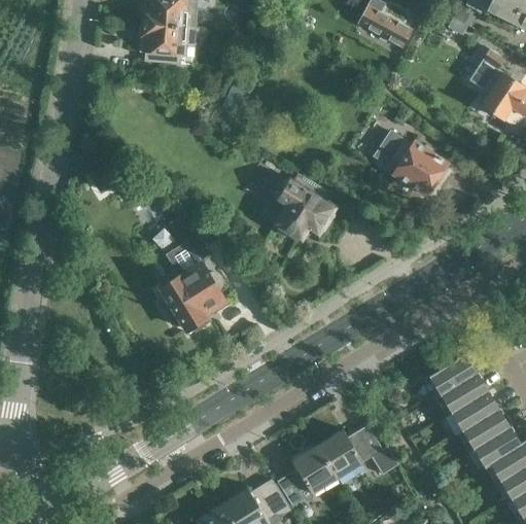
[(187,30),(197,30),(199,4),(149,0),(146,0),(144,26),(187,30)]
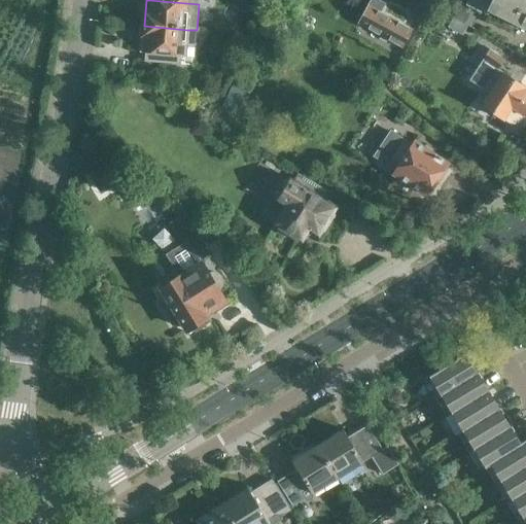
[(372,0),(369,7),(359,25),(405,49),(406,46),(411,48),(418,35),(382,15),(387,5),(377,0),(372,0)]
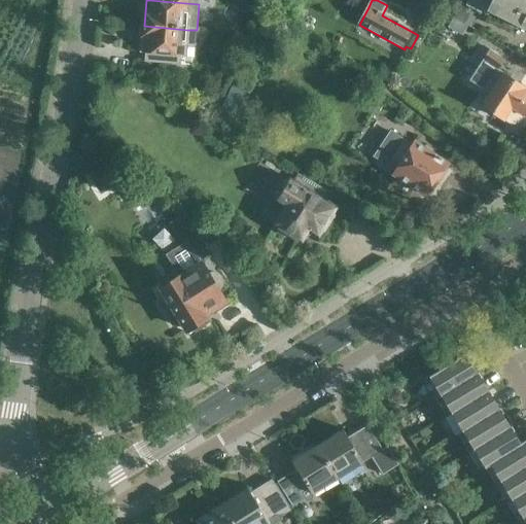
[(478,1),(477,1),(475,0),(468,0),(465,8),(472,11),(478,1)]
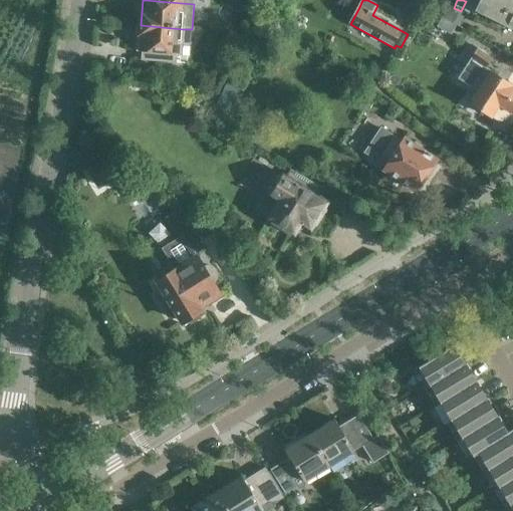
[(512,0),(487,0),(480,14),(478,13),(477,15),(512,32),(512,0)]
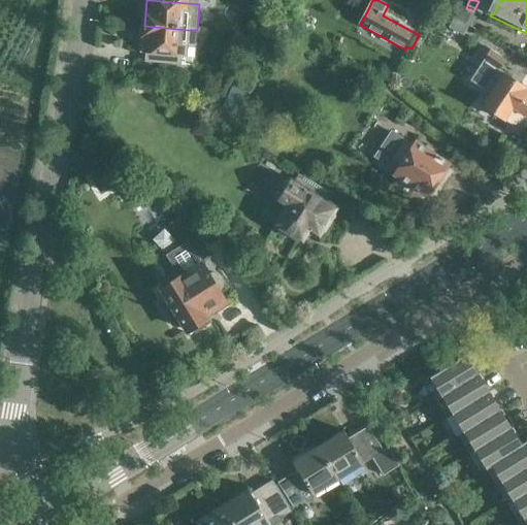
[(487,5),(481,2),(479,1),(473,11),(482,15),(487,5)]
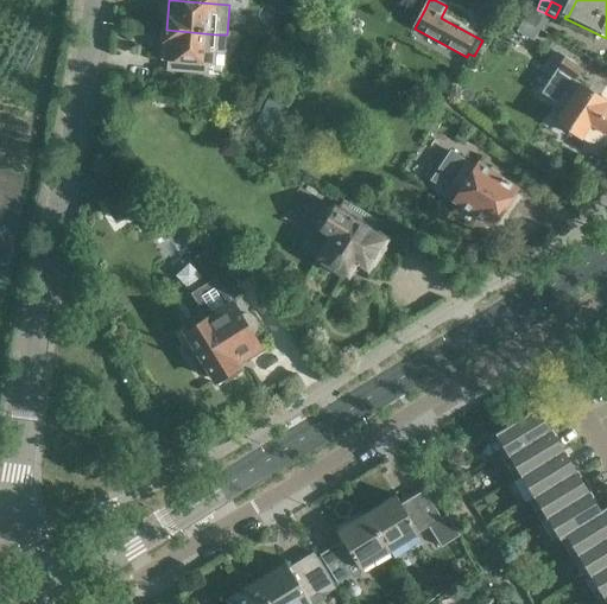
[(216,35),(166,30),(164,62),(214,65),(216,35)]
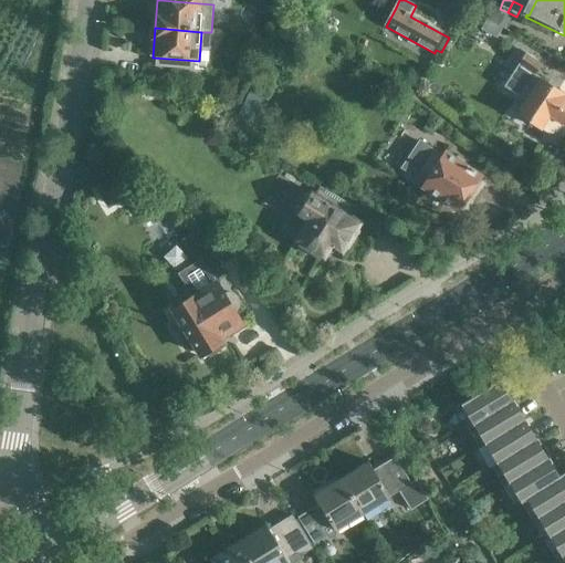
[(249,42),(262,51),(267,42),(253,34),(249,42)]
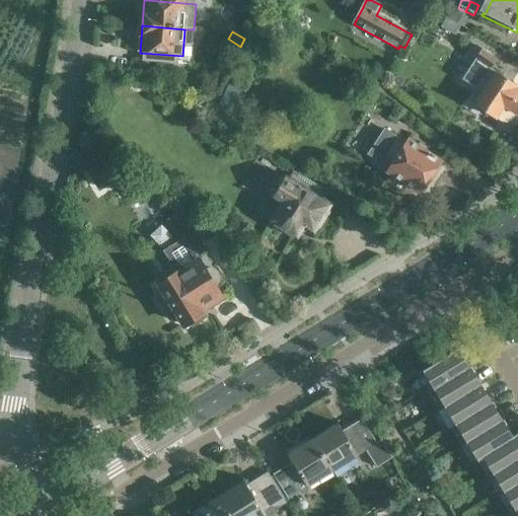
[(506,75),(504,78),(492,71),(498,62),(494,59),(499,50),(475,34),(472,40),(479,45),(470,58),(476,61),(462,81),(483,94),(473,106),(503,126),(512,124),(517,115),(517,90),(517,87),(510,83),(512,79),(506,75)]
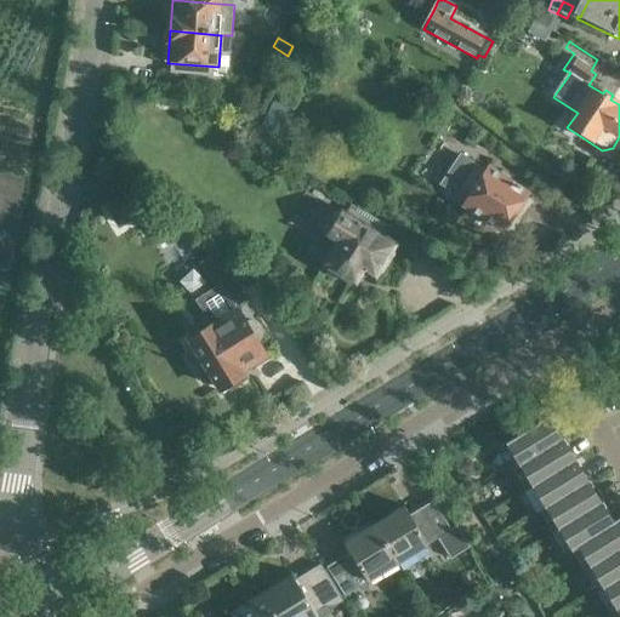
[(288,56),(273,46),(266,57),(280,67),(288,56)]
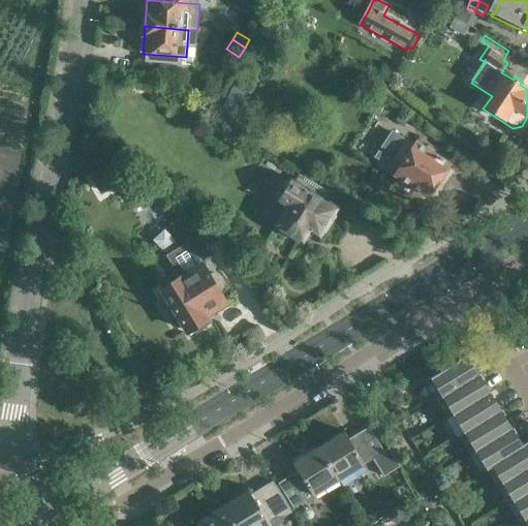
[(391,168),(398,174),(395,178),(429,199),(451,166),(417,144),(414,149),(407,144),(399,137),(390,151),(398,157),(391,168)]
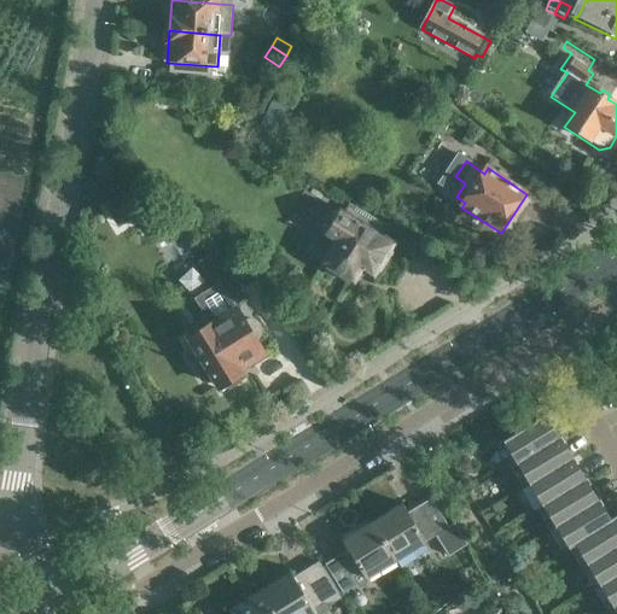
[(362,270),(374,278),(394,247),(382,239),(389,228),(354,206),(347,217),(342,214),(332,215),(324,228),(327,237),(337,244),(324,265),(355,284),(362,270)]
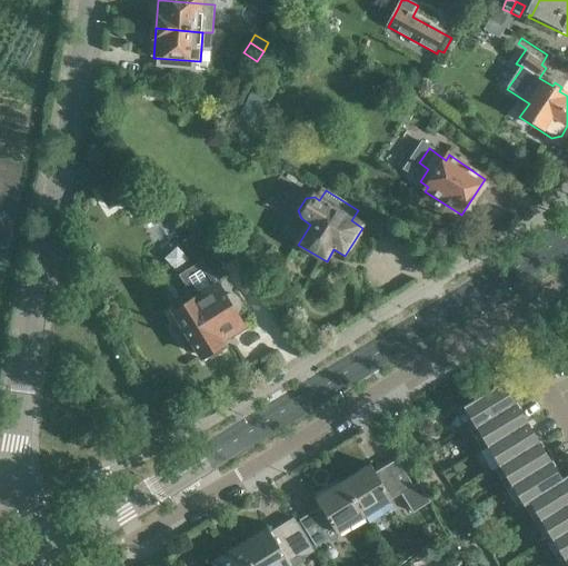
[(180,274),(193,298),(172,310),(182,326),(175,330),(188,351),(196,347),(202,358),(210,361),(221,355),(223,347),(220,343),(243,329),(236,316),(240,313),(241,307),(239,303),(236,298),(230,297),(225,299),(210,275),(221,267),(200,231),(185,240),(198,264),(180,274)]
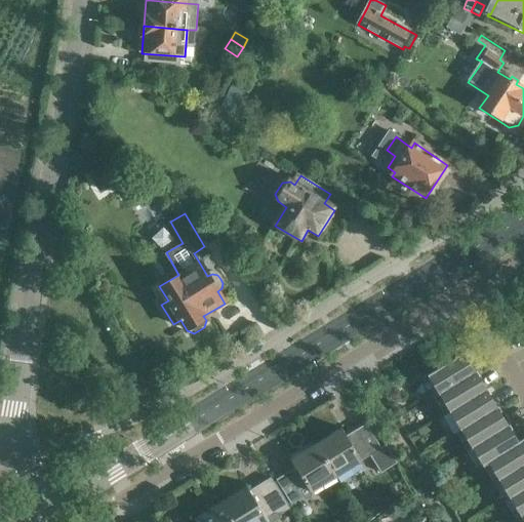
[(429,376),(439,395),(476,372),(465,355),(429,376)]
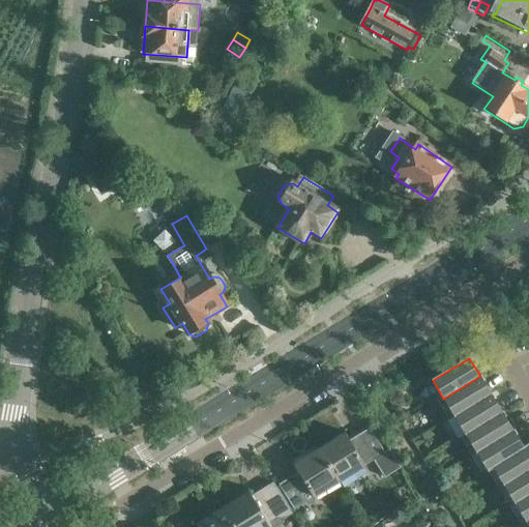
[(443,399),(454,416),(491,394),(480,376),(443,399)]
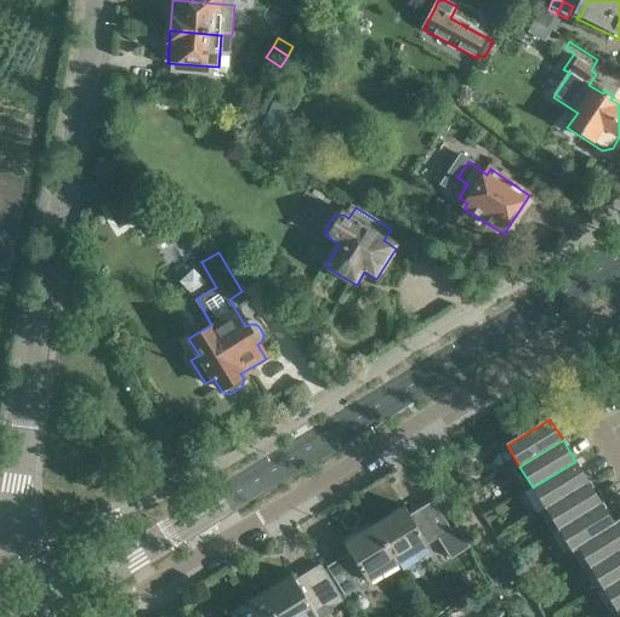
[(533,487),(545,507),(587,481),(575,462),(533,487)]
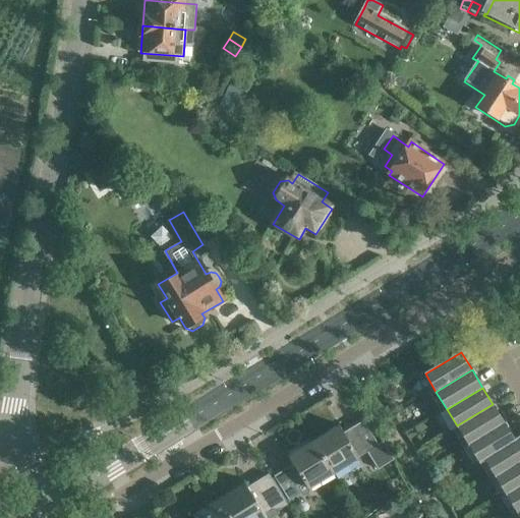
[(457,425),(468,444),(504,421),(493,404),(457,425)]
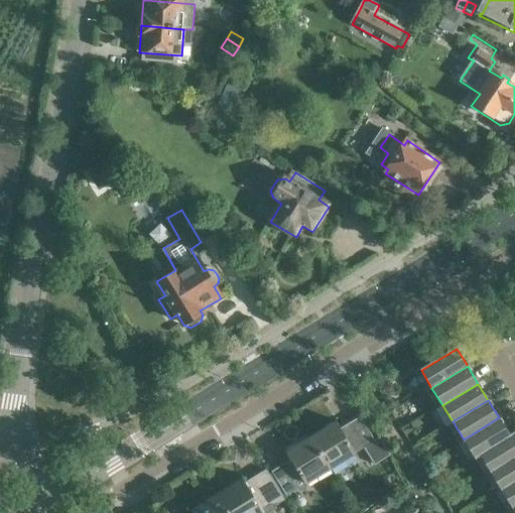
[(310,437),(331,470),(356,455),(363,450),(374,468),(390,458),(380,440),(375,443),(375,442),(377,441),(362,417),(341,429),(337,421),(310,437)]
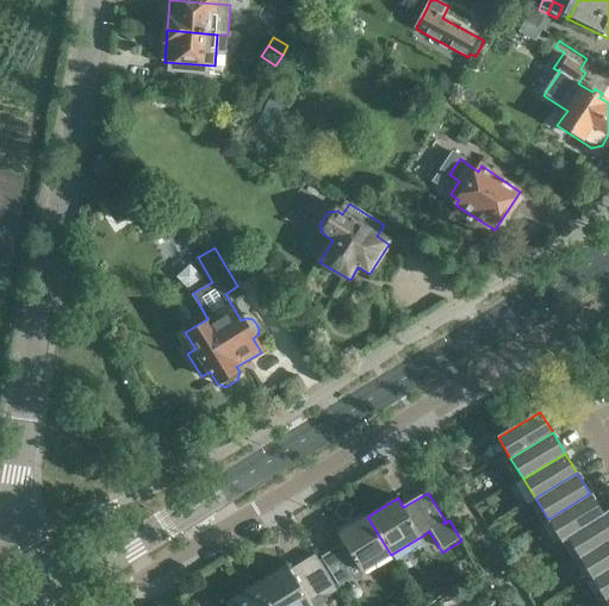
[(567,539),(603,514),(590,493),(548,519),(563,542),(567,539)]
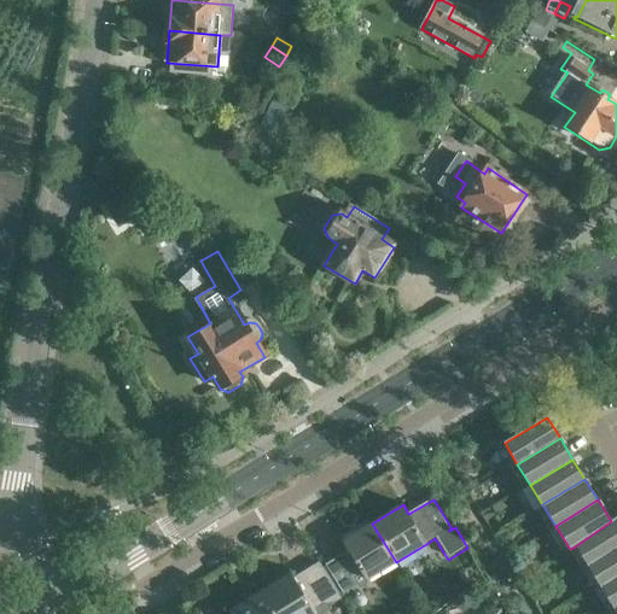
[(575,547),(587,565),(616,544),(616,518),(611,521),(575,547)]
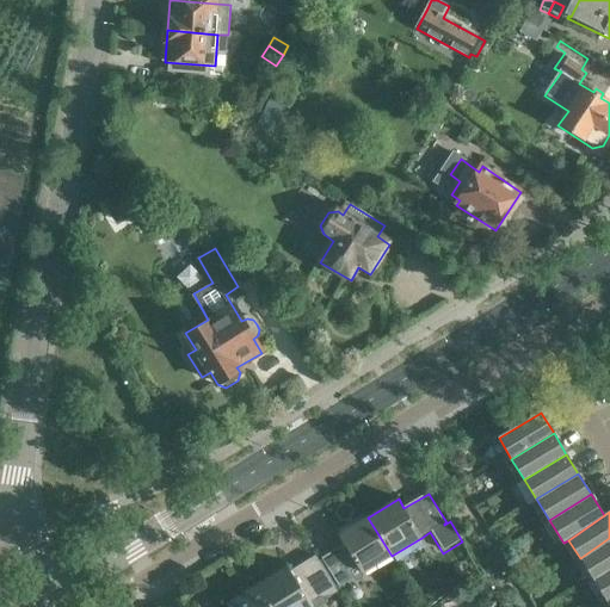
[(392,556),(368,518),(339,536),(345,544),(321,558),(339,588),(353,580),(353,581),(355,582),(357,583),(358,583),(361,583),(362,582),(363,580),(364,577),(364,573),(392,556)]
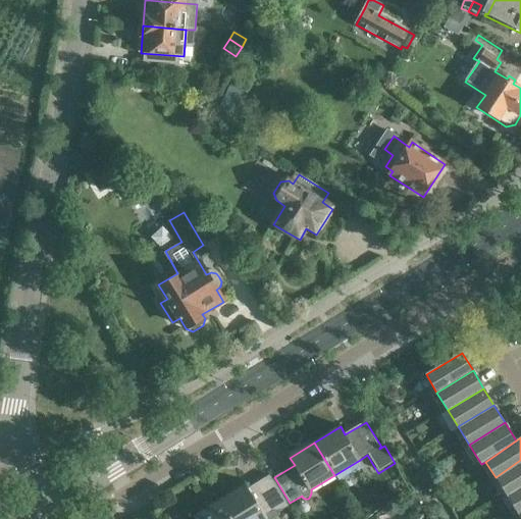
[(520,460),(496,477),(506,494),(520,483),(520,460)]
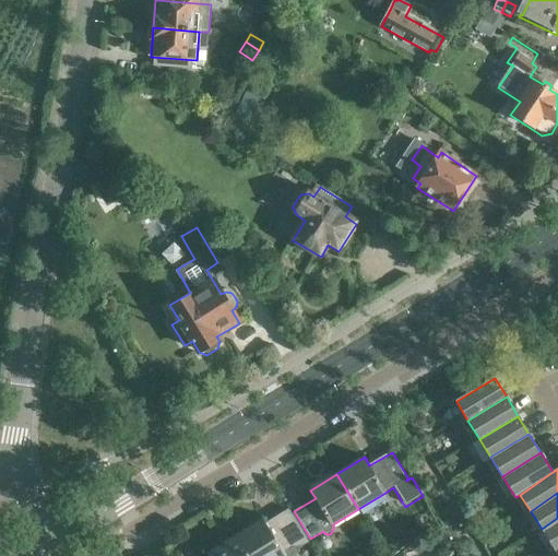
[(235,536),(246,555),(294,555),(296,553),(294,551),(308,542),(292,515),(269,528),(263,519),(235,536)]
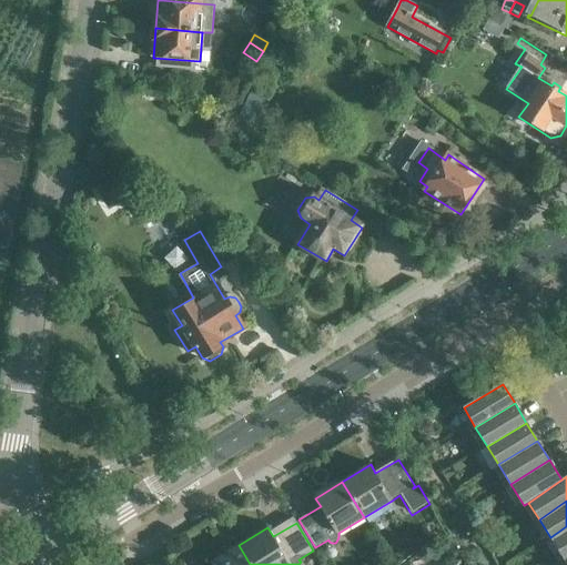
[(566,526),(550,537),(563,560),(566,556),(566,526)]
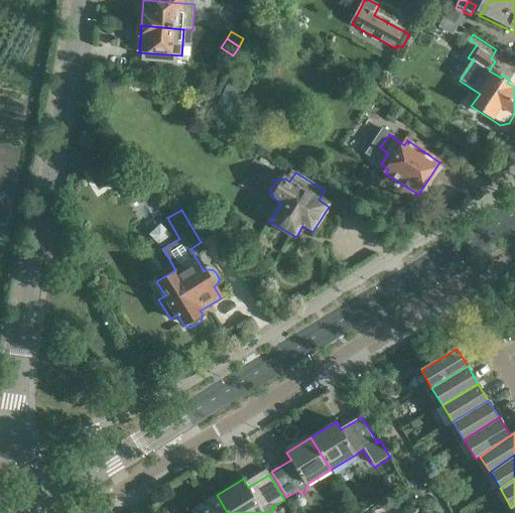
[(409,489),(400,495),(408,509),(417,503),(409,489)]
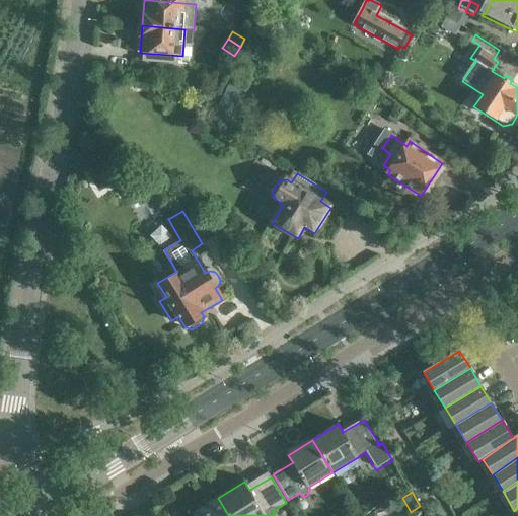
[(228,515),(218,498),(193,514),(194,515),(228,515)]
